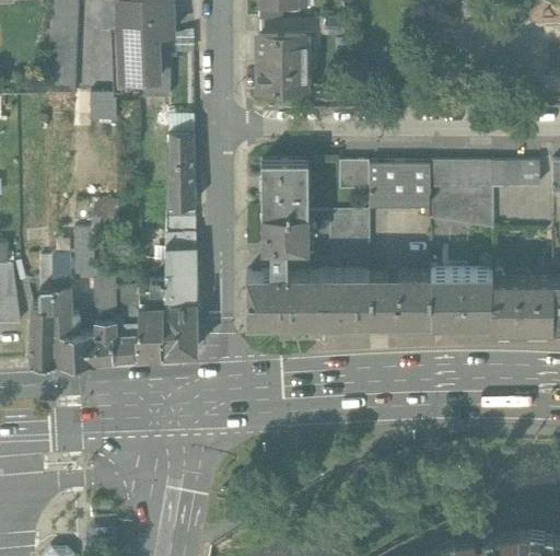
[(79,0),(53,0),(48,90),(74,91),(79,0)]
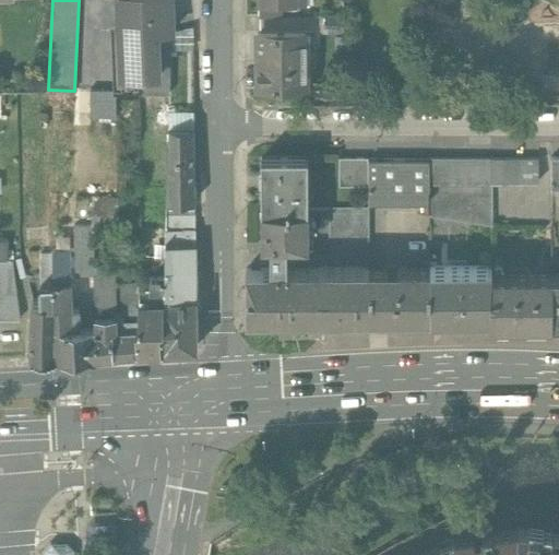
[(170,0),(129,0),(131,35),(119,35),(121,78),(133,78),(157,77),(156,54),(158,52),(157,34),(171,33),(173,33),(170,0)]
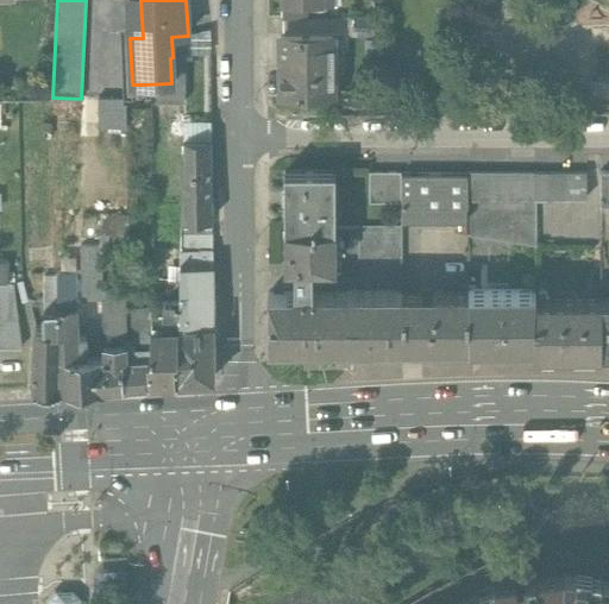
[(171,83),(145,85),(144,101),(184,104),(187,36),(171,37),(173,57),(170,58),(171,83)]
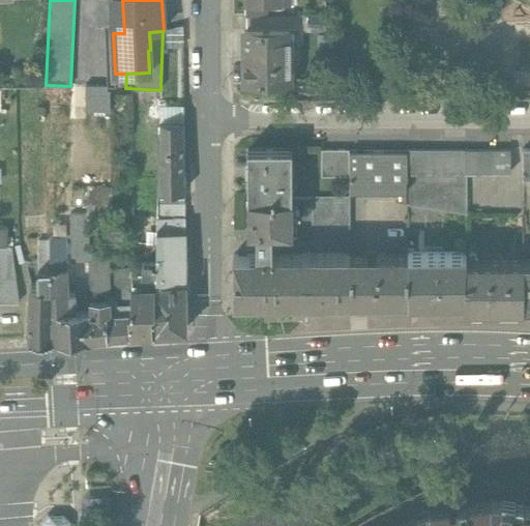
[(290,31),(244,31),(244,81),(290,81),(290,31)]
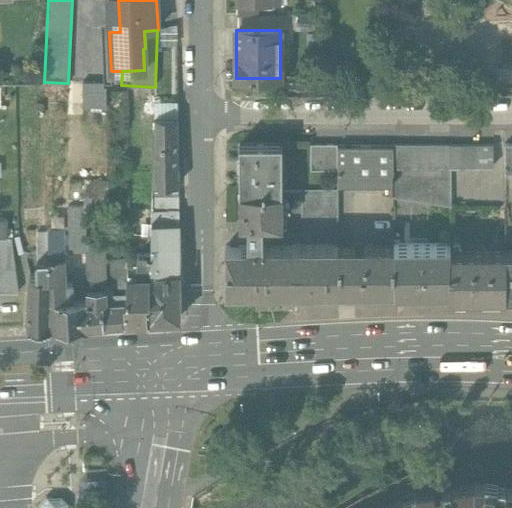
[(85,84),(71,83),(71,107),(85,107),(85,84)]
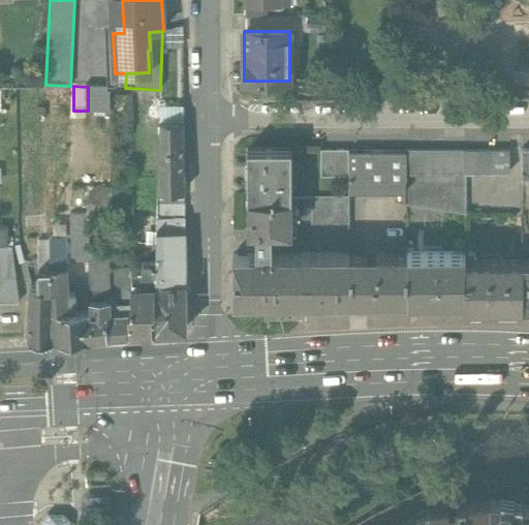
[(110,88),(88,87),(88,111),(109,112),(110,88)]
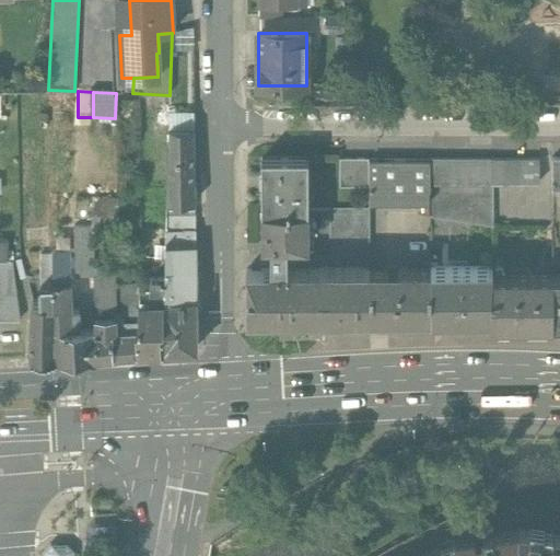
[(195,130),(168,129),(167,205),(195,205),(195,130)]
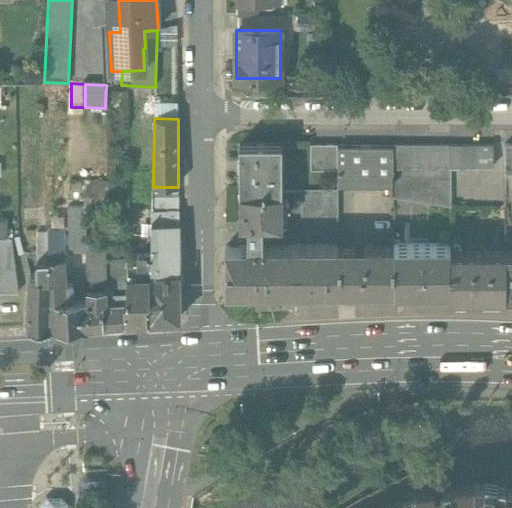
[(449,145),(393,146),(393,148),(393,175),(394,201),(450,210),(449,169),(449,145)]
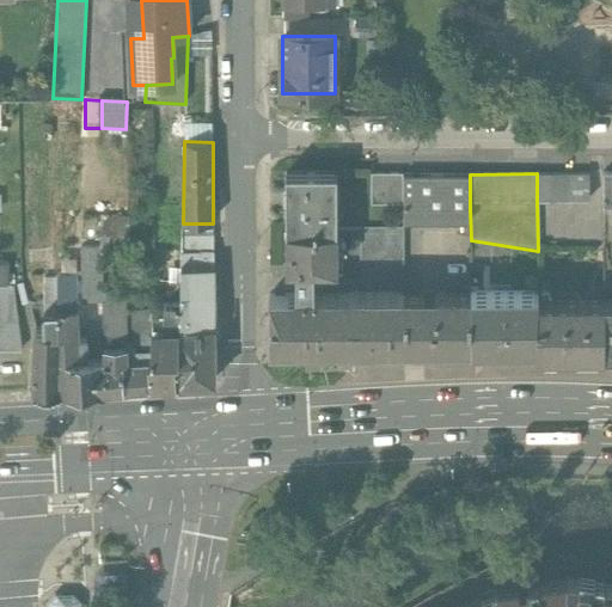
[(589,173),(537,173),(537,202),(589,202),(589,173)]
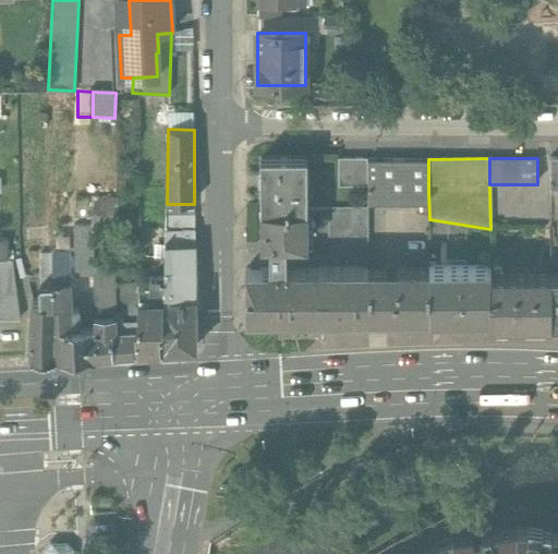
[(306,159),(261,159),(262,212),(307,212),(306,159)]
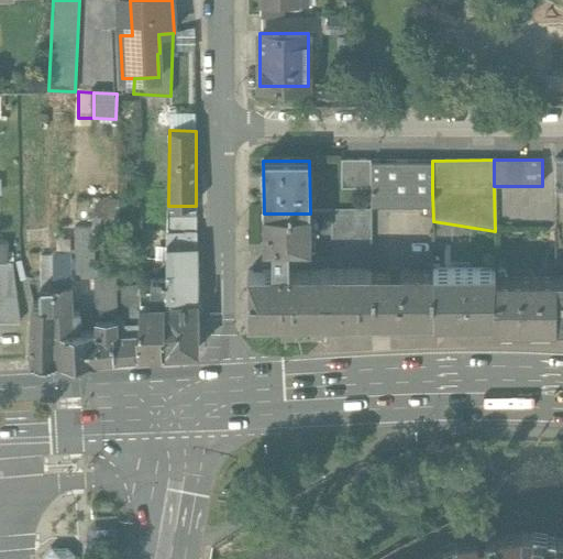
[(371,161),(341,161),(342,188),(371,188),(371,163),(371,161)]
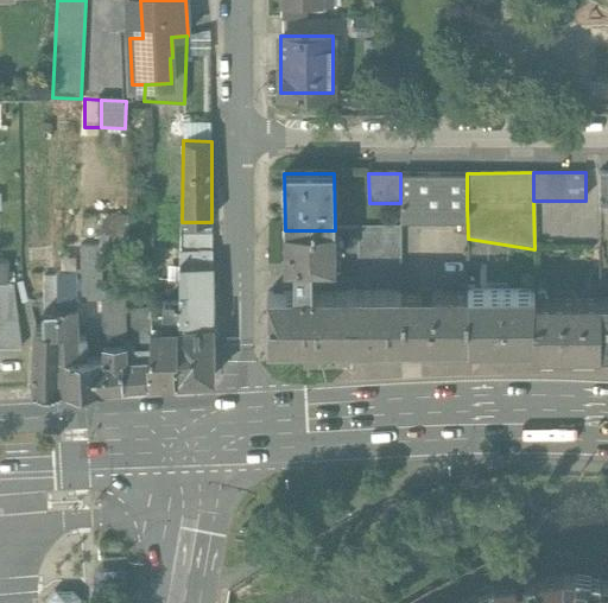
[(467,176),(400,176),(400,203),(400,222),(464,222),(464,208),(467,208),(467,176)]
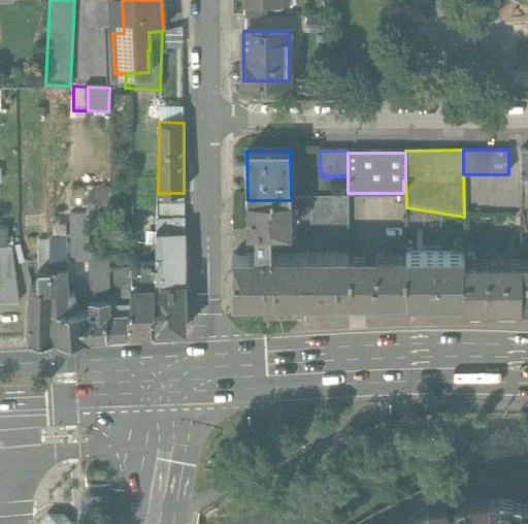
[(291,200),(248,200),(248,233),(255,233),(271,233),(291,233),(291,200)]
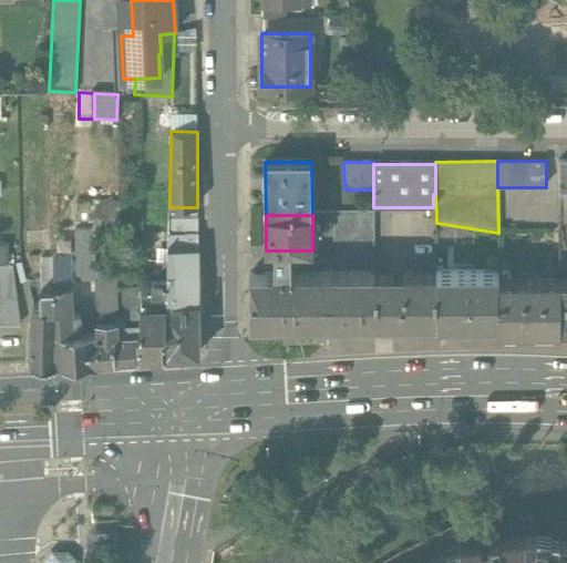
[(373,215),(333,215),(333,242),(373,242),(373,215)]
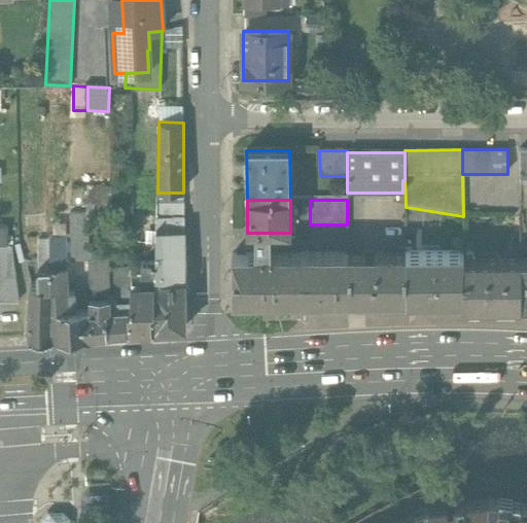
[(183,205),(156,204),(156,218),(183,219),(183,205)]
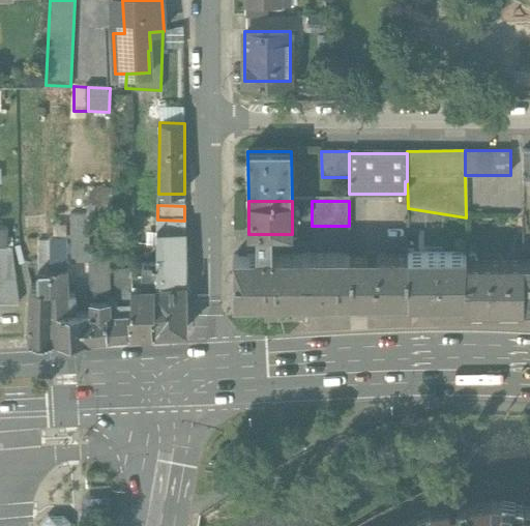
[(88,213),(70,213),(71,261),(89,261),(89,253),(88,213)]
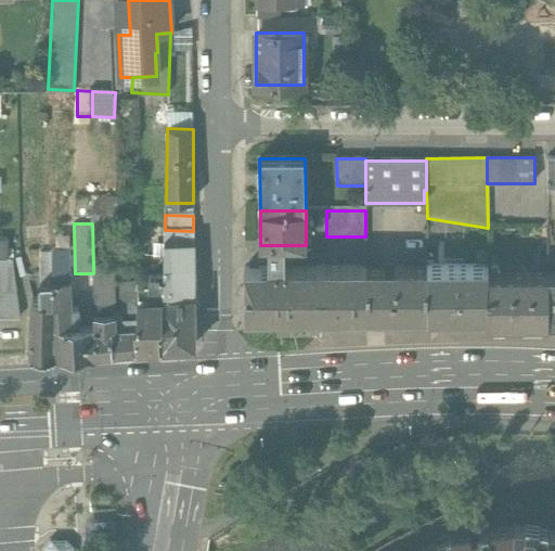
[(193,231),(165,230),(164,285),(164,303),(194,300),(193,231)]
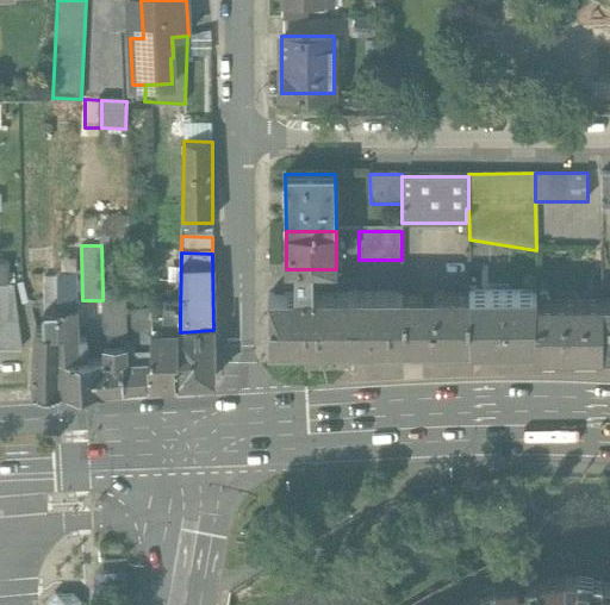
[(313,298),(313,269),(294,269),(294,298),(313,298)]
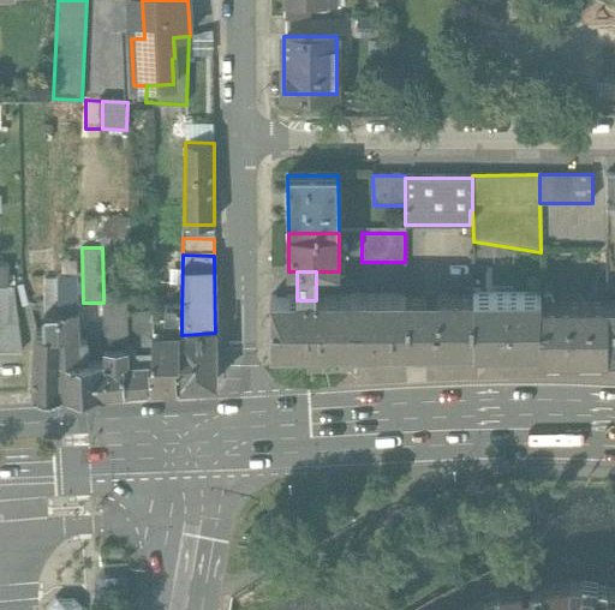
[(73,299),(67,285),(54,285),(58,352),(60,399),(124,394),(123,368),(126,368),(126,362),(126,348),(105,350),(103,350),(103,362),(85,363),(84,342),(76,342),(76,299),(73,299)]
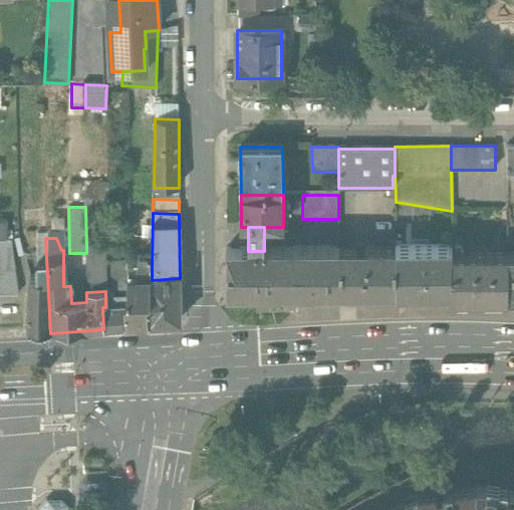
[(0,297),(18,297),(11,241),(0,240),(0,297)]
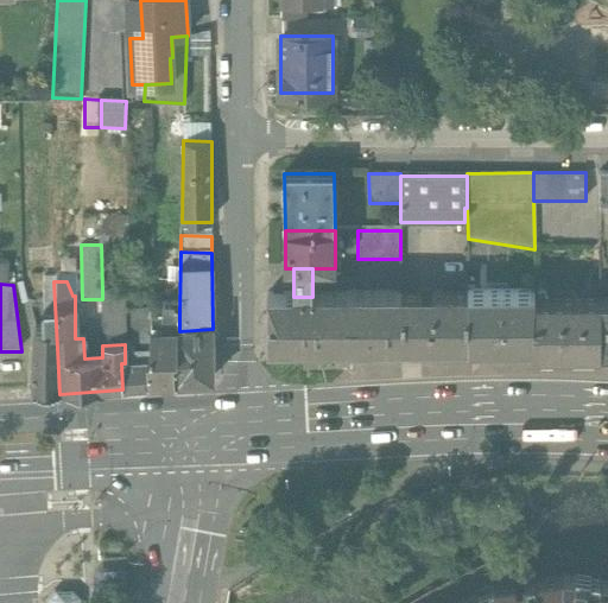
[(124,289),(102,290),(102,299),(102,312),(124,311),(124,289)]
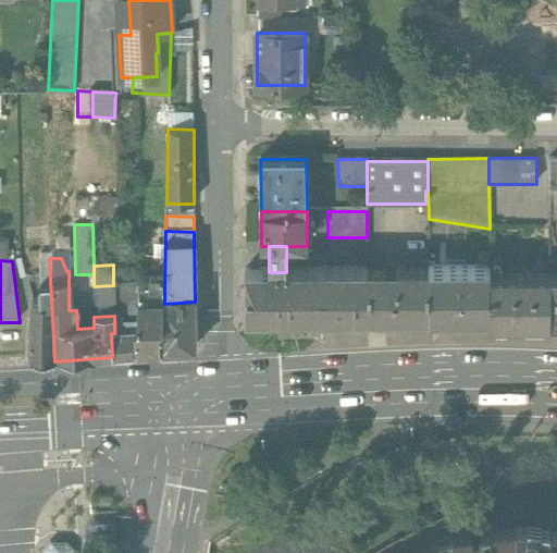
[(428,271),(368,272),(368,320),(429,319),(428,271)]
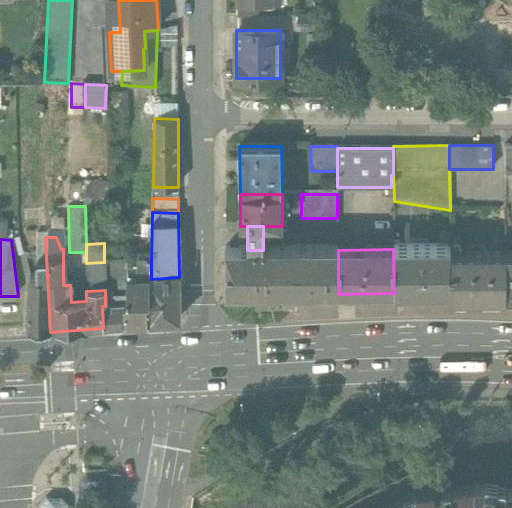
[(449,249),(393,249),(394,293),(448,293),(449,255),(449,249)]
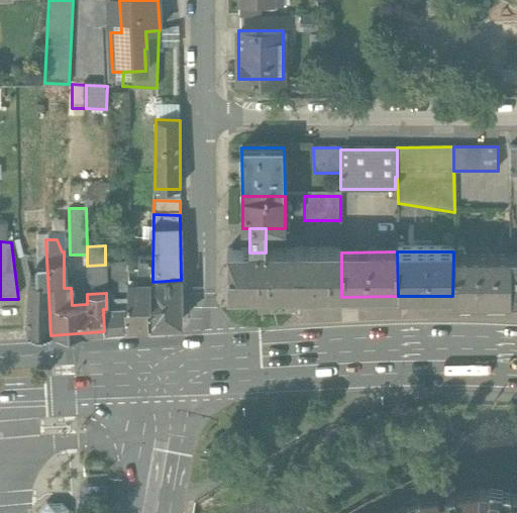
[(249,252),(228,252),(228,297),(341,297),(341,252),(249,252)]
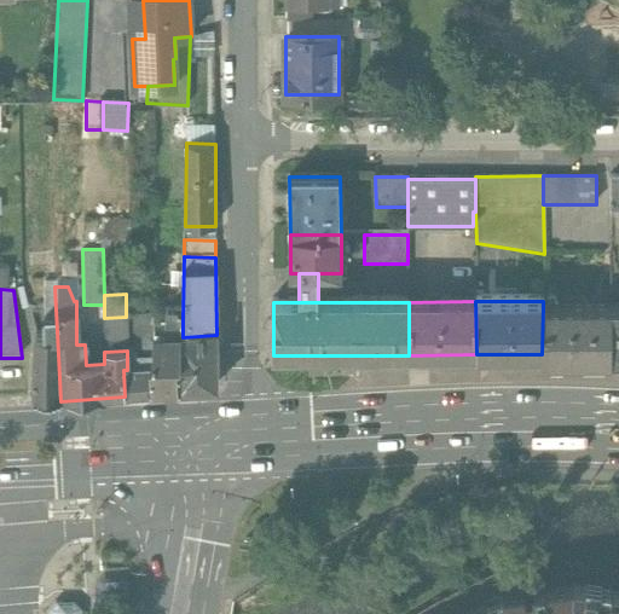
[(611,308),(543,308),(542,354),(542,361),(611,361),(611,308)]
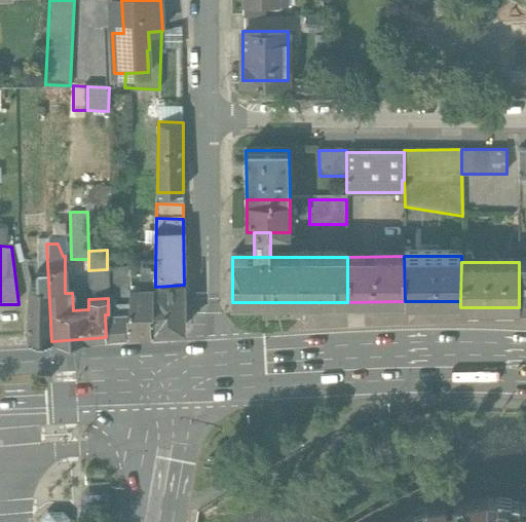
[(107,269),(88,270),(87,270),(88,281),(89,299),(108,298),(107,269)]
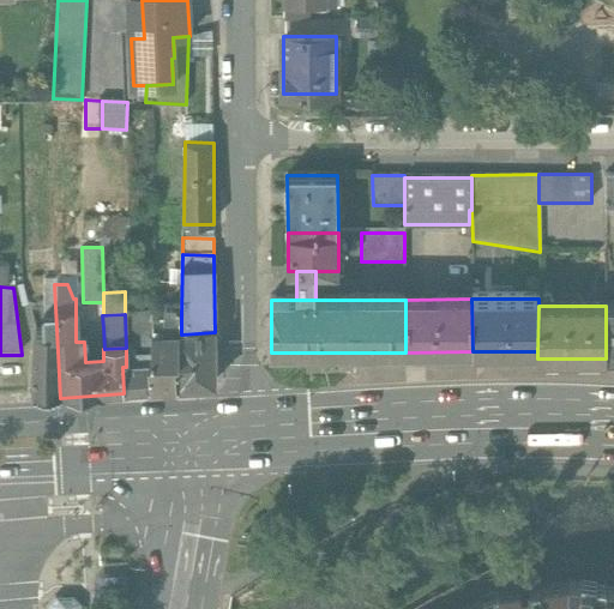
[(166,343),(152,344),(152,363),(150,363),(150,365),(150,391),(176,390),(174,361),(179,361),(180,335),(181,335),(181,315),(166,317),(166,343)]
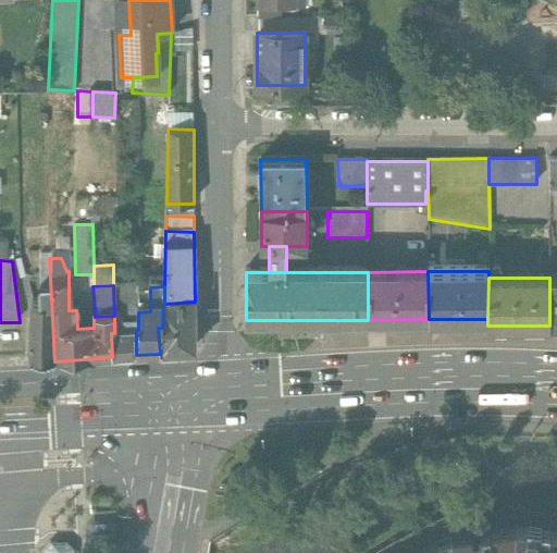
[(48,292),(32,293),(32,305),(31,361),(54,361),(52,319),(49,319),(48,292)]
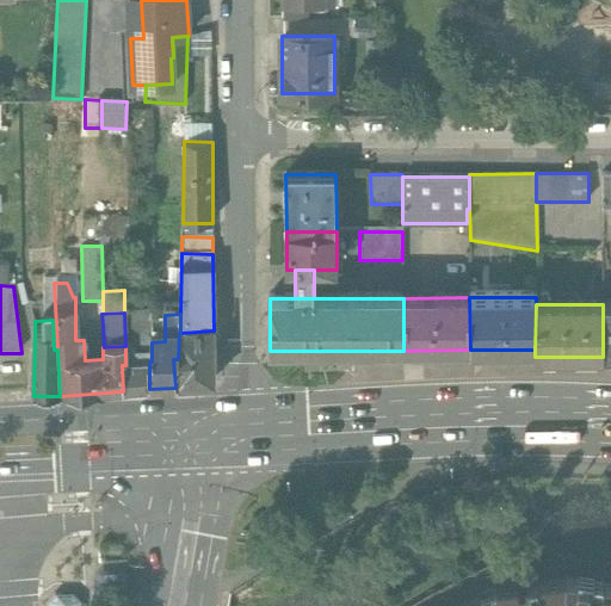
[(180,333),(179,333),(178,359),(173,359),(176,388),(214,384),(214,331),(180,333)]
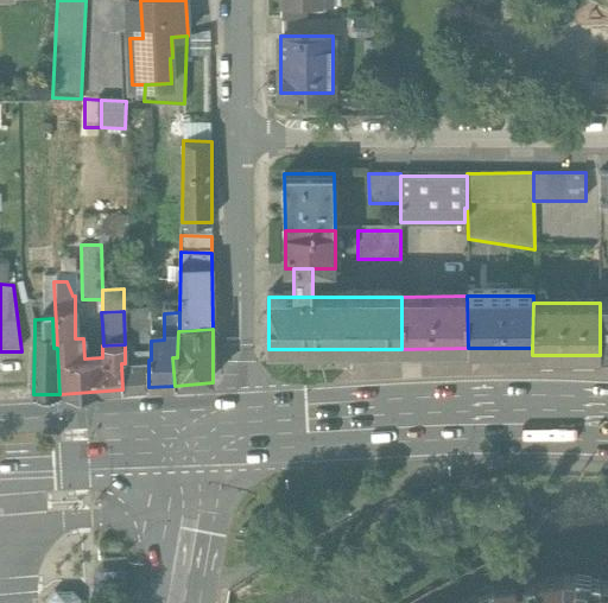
[(125,363),(121,363),(122,389),(149,387),(149,361),(133,362),(125,363)]
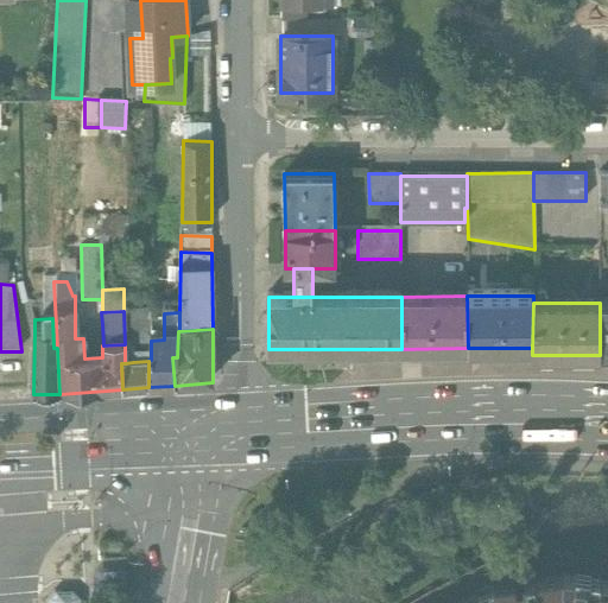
[(607,602),(607,588),(562,582),(562,583),(561,602),(607,602)]
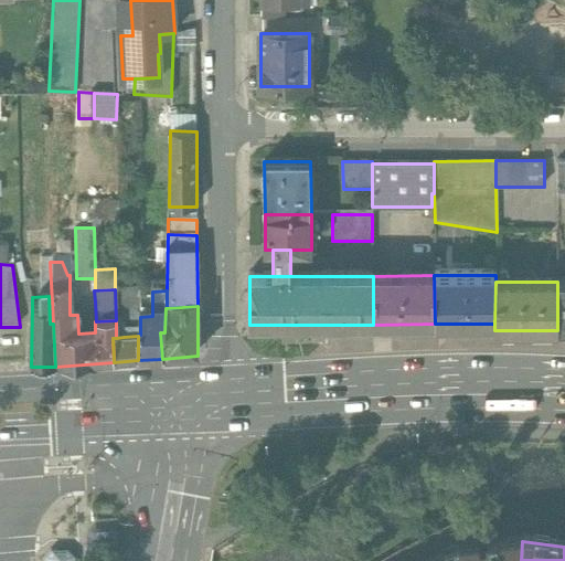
[(456,550),(435,560),(521,560),(522,542),(500,544),(499,542),(486,544),(487,551),(479,552),(478,548),(456,550)]
